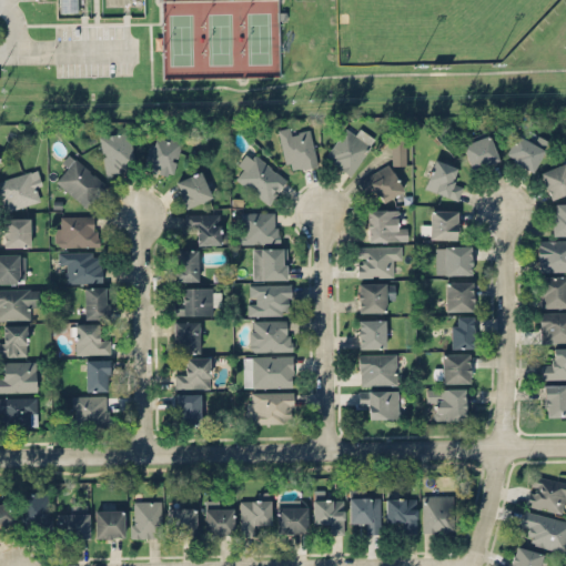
[(79,0),(66,0),(69,0),(69,13),(79,13),(79,0)]
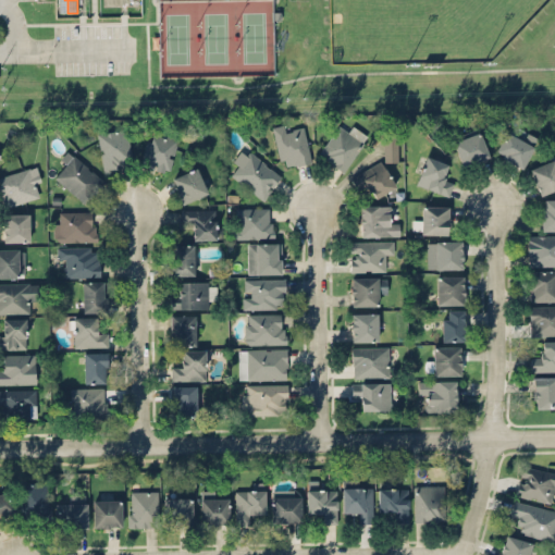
[(275,130),(281,168),(310,164),(306,126),(275,130)]
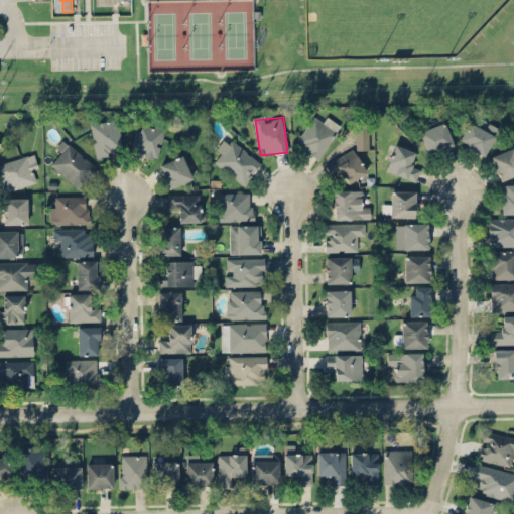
[(323,124),(313,118),(295,144),(318,160),(342,127),(328,117),(323,124)]
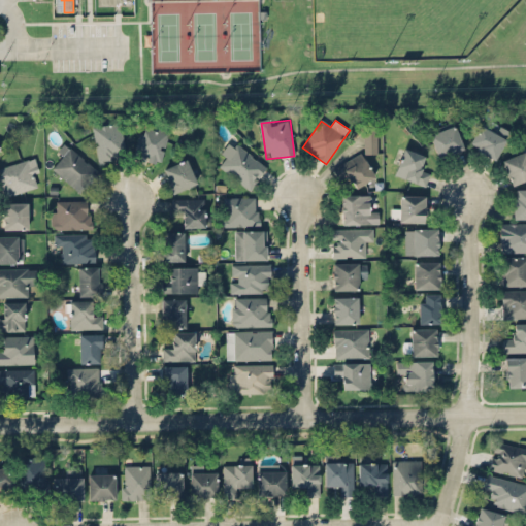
[(121,123),(94,127),(99,163),(126,159),(121,123)]
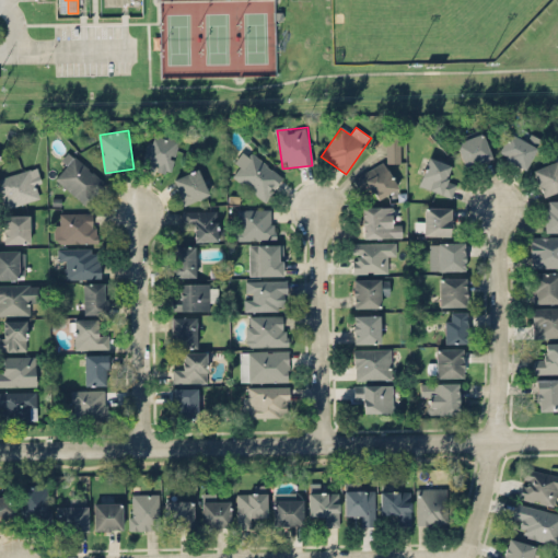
[(493,159),(483,132),(456,143),(467,170),(493,159)]
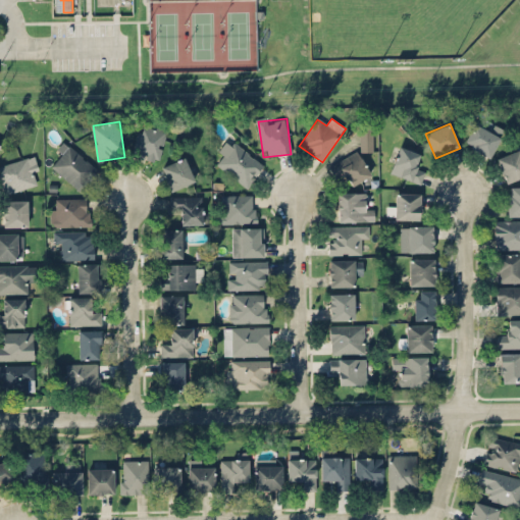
[(160,163),(168,132),(141,124),(133,156),(160,163)]
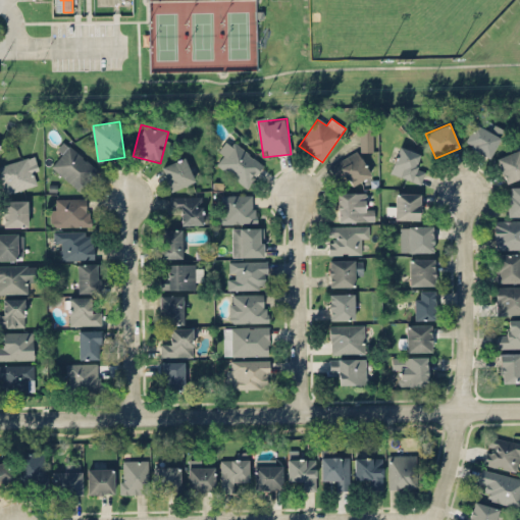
[(502,139),(476,124),(465,144),(489,159),(502,139)]
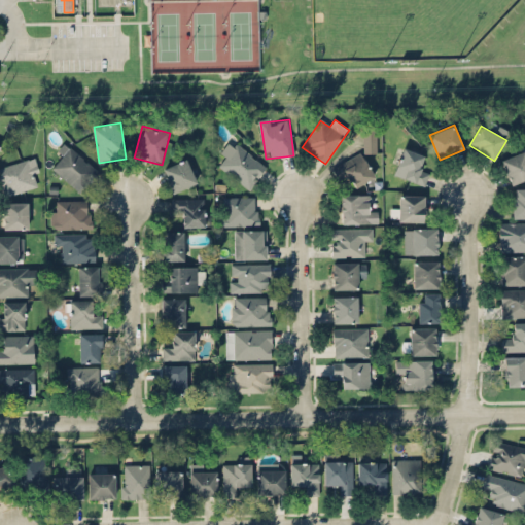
[(364,153),(378,153),(378,127),(364,127),(364,153)]
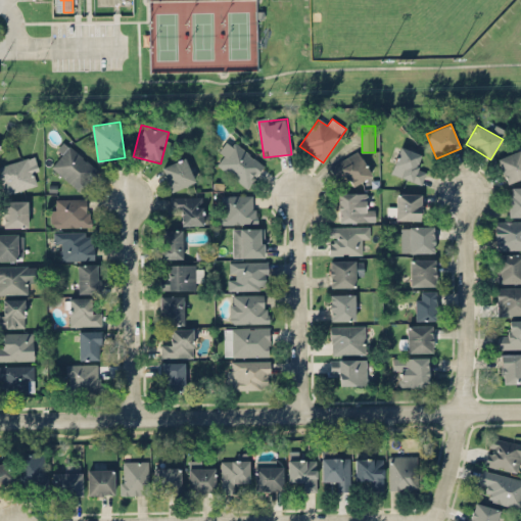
[(219,168),(248,190),(267,166),(230,139),(219,153),(226,158),(219,168)]
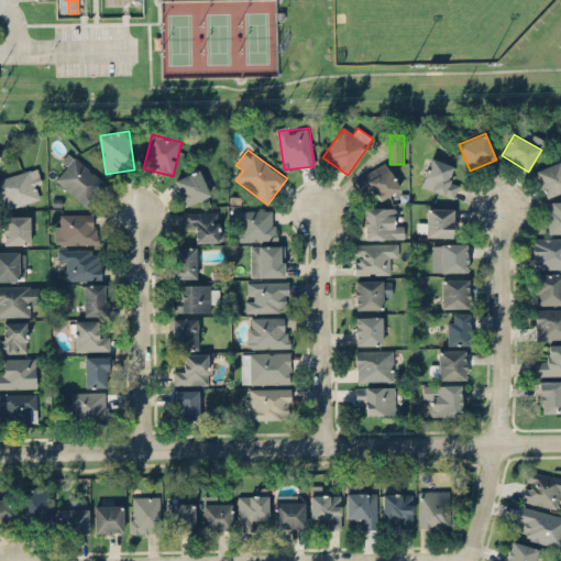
[(59,167),(65,173),(57,182),(87,207),(107,183),(70,153),(59,167)]
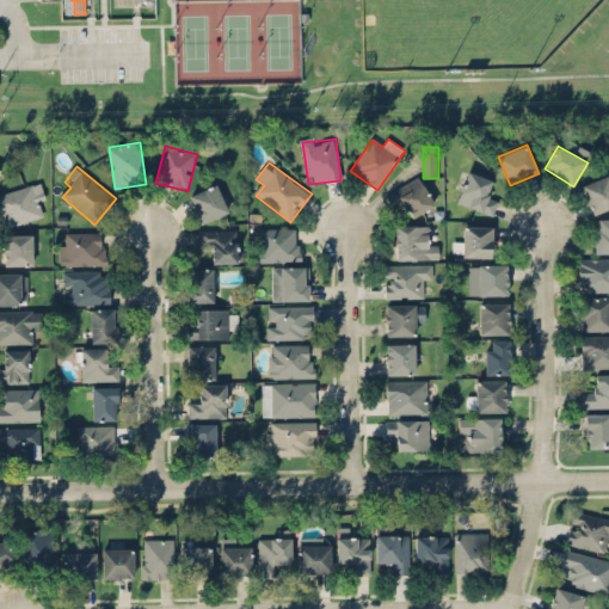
[(493,215),(500,196),(490,192),(493,182),(468,173),(459,203),(493,215)]
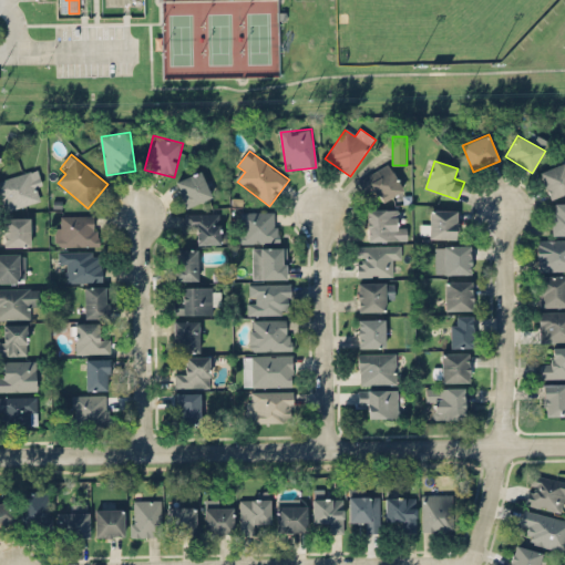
[(368,198),(377,193),(382,203),(403,191),(389,165),(358,183),(368,198)]
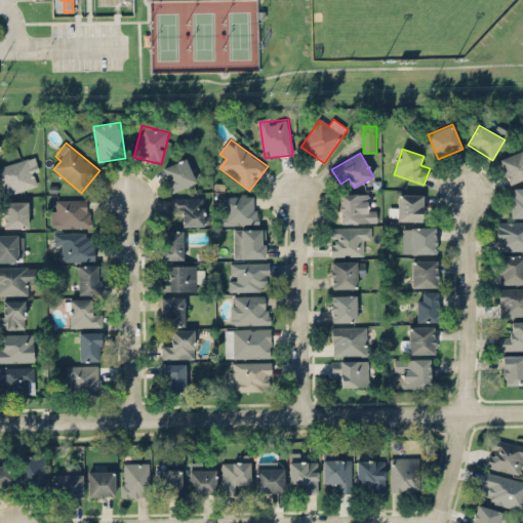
[(507,184),(522,179),(522,153),(500,158),(507,184)]
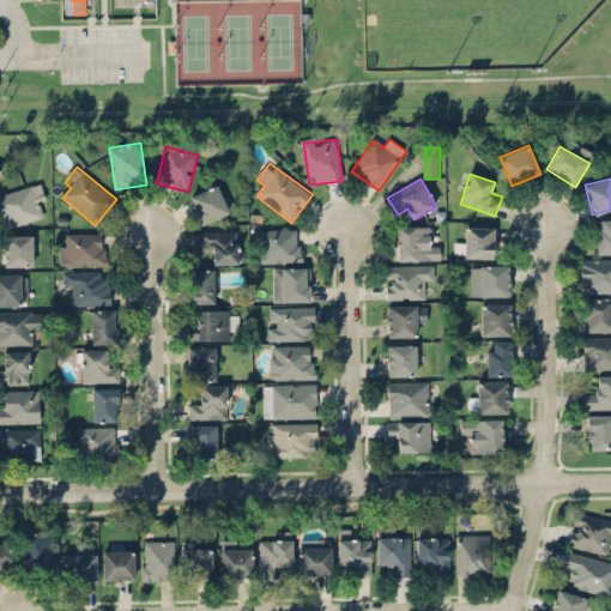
[(191,197),(201,227),(231,215),(219,185),(191,197)]
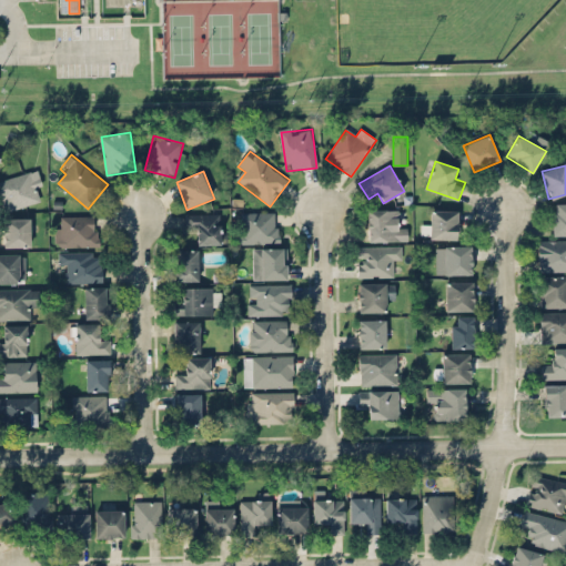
[(0,180),(0,189),(4,212),(42,204),(38,188),(43,187),(40,172),(0,180)]
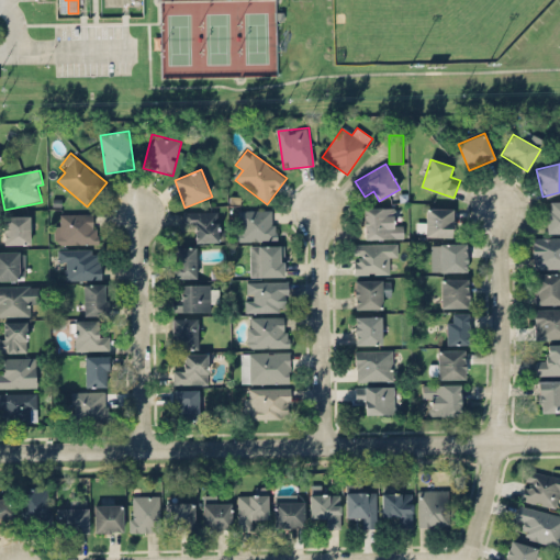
[(559,202),(547,202),(547,234),(559,234),(559,202)]
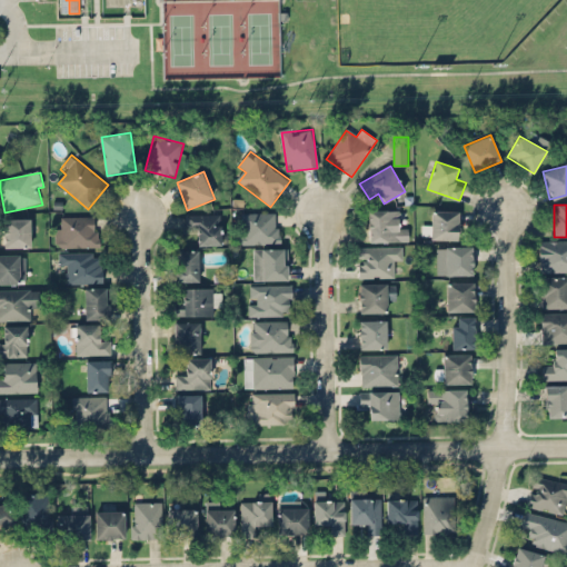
[(369,210),(369,241),(409,241),(409,224),(399,224),(399,210),(369,210)]
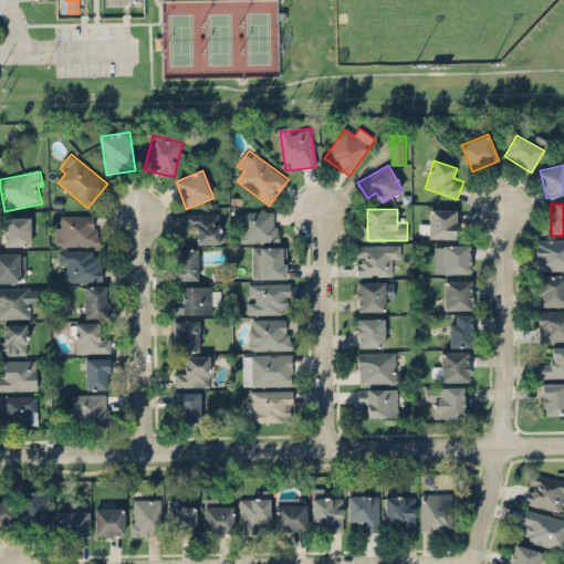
[(457,239),(457,210),(431,210),(431,220),(423,220),(423,239),(457,239)]
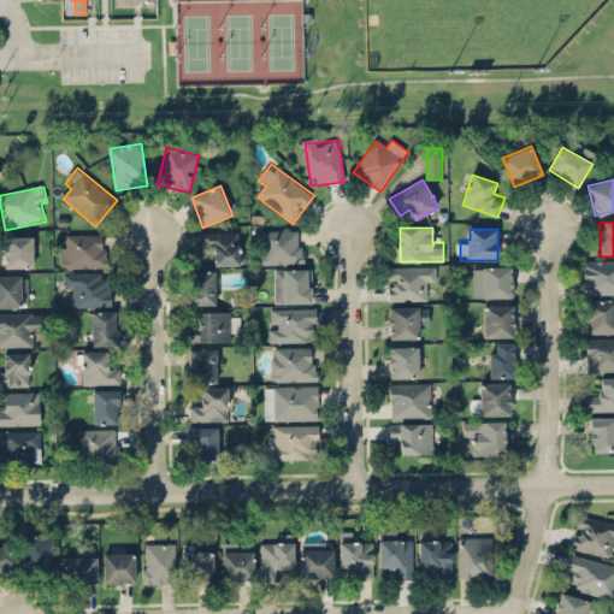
[(303,231),(264,231),(264,264),(303,264),(303,231)]
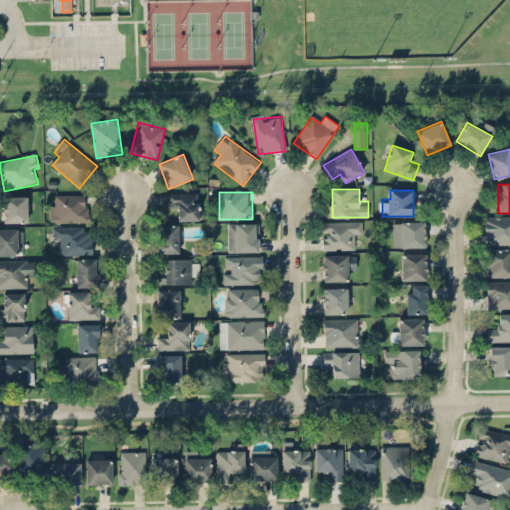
[(178,220),(201,220),(201,193),(169,193),(169,205),(178,205),(178,220)]
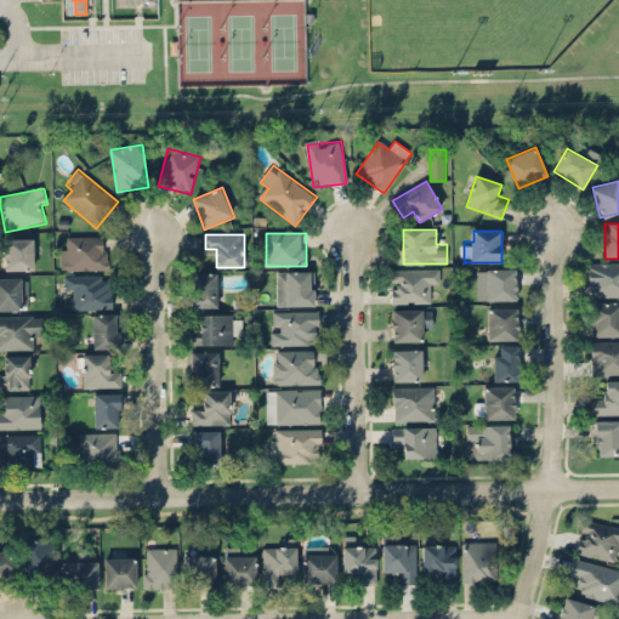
[(67,270),(107,270),(107,237),(67,237),(67,270)]
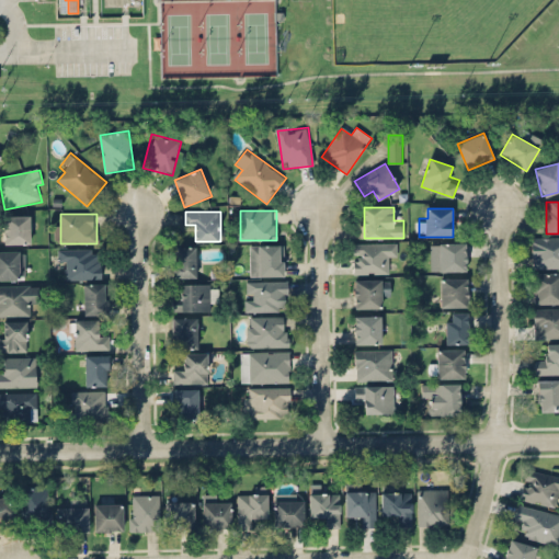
[(6,246),(32,246),(32,217),(6,217),(6,246)]
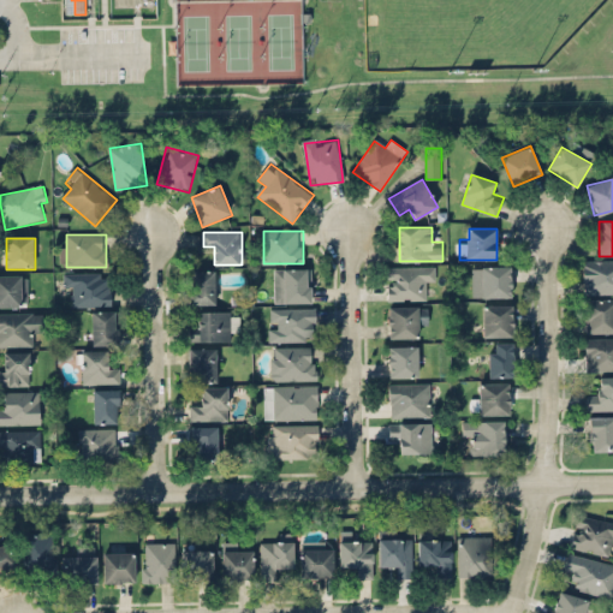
[(612,261),(584,261),(584,296),(612,296),(612,261)]
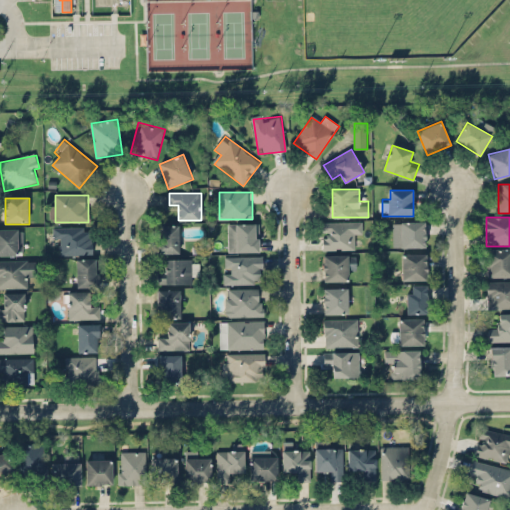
[(362,222),(323,222),(323,251),(354,251),(354,238),(362,238),(362,222)]
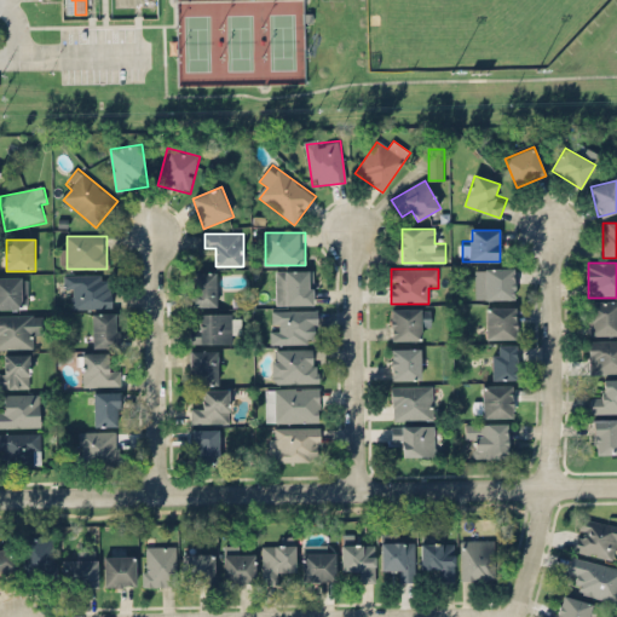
[(477,300),(514,300),(514,269),(477,269),(477,300)]
